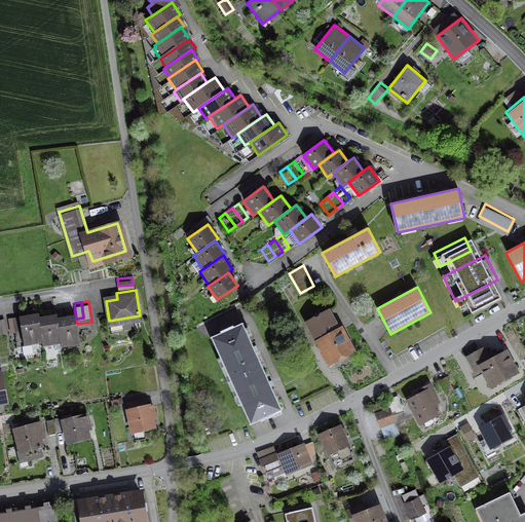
[(329,309),(304,323),(314,340),(338,327),(329,309)]
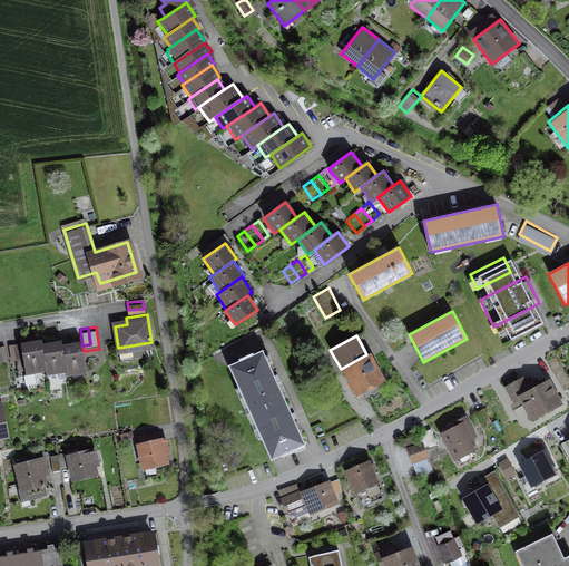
[(45,368),(46,371),(58,370),(58,364),(65,363),(61,344),(61,341),(52,342),(51,338),(48,339),(47,339),(46,340),(46,342),(46,343),(41,344),(45,368)]
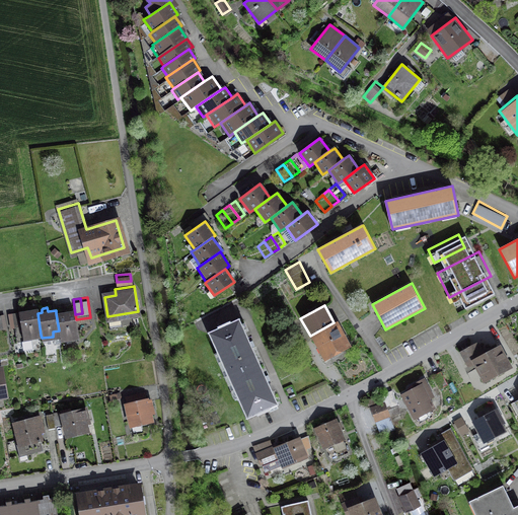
[(18,308),(11,310),(13,324),(20,323),(22,334),(29,333),(29,336),(41,335),(38,313),(37,309),(18,312),(18,308)]
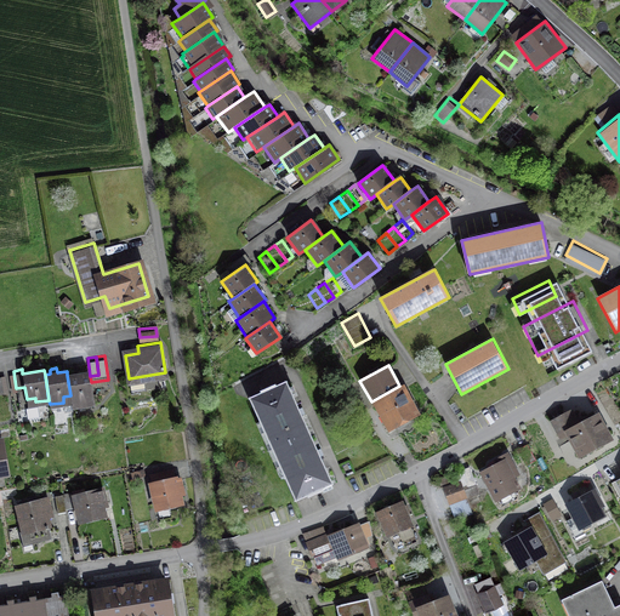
[(70,395),(72,405),(85,403),(85,398),(94,397),(91,382),(90,376),(89,372),(67,375),(70,395)]
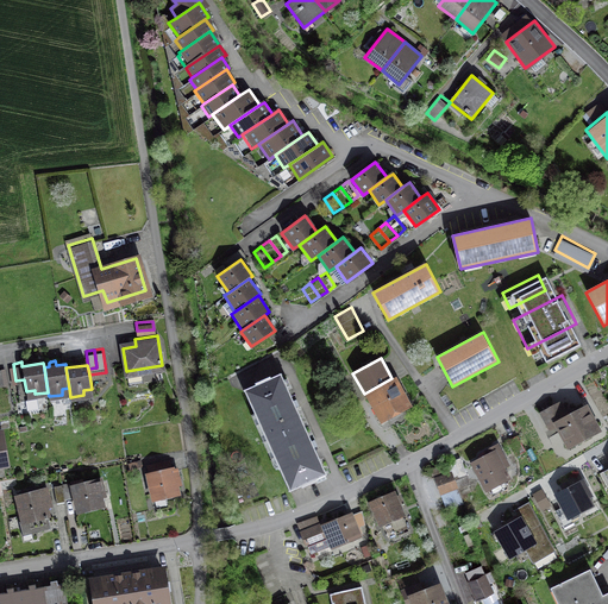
[(264,442),(305,425),(282,375),(242,392),(264,442)]
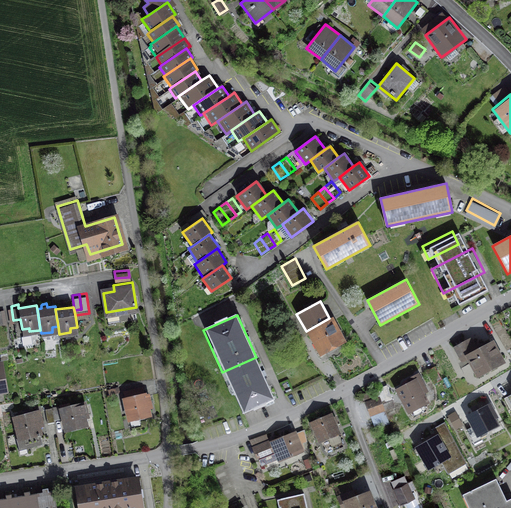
[(306,331),(321,357),(347,342),(332,317),(329,318),(306,331)]
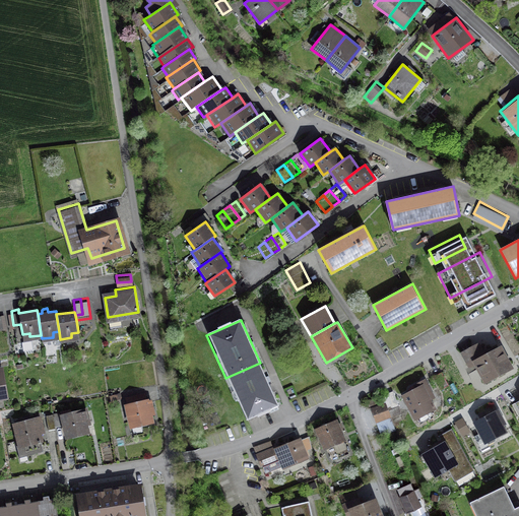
[(480,340),(458,351),(468,371),(479,366),(483,374),(479,376),(483,384),(515,369),(503,345),(487,352),(480,340)]
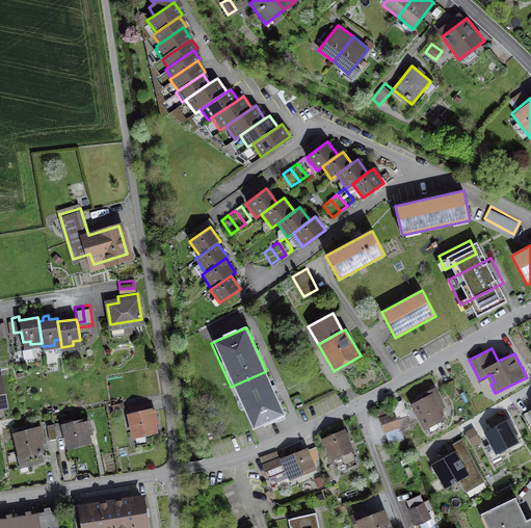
[(286,413),(266,371),(231,387),(250,428),(286,413)]
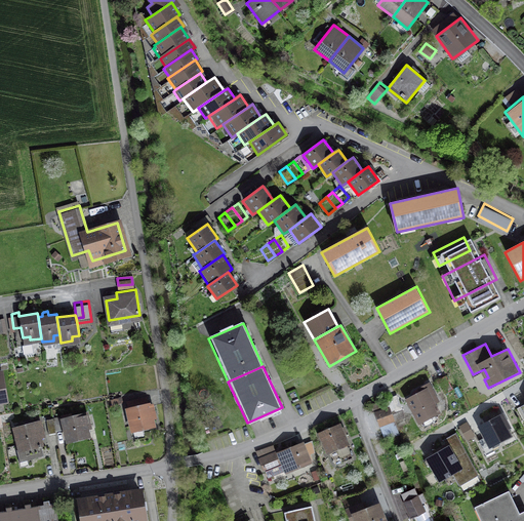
[(445,375),(439,379),(446,393),(452,389),(445,375)]
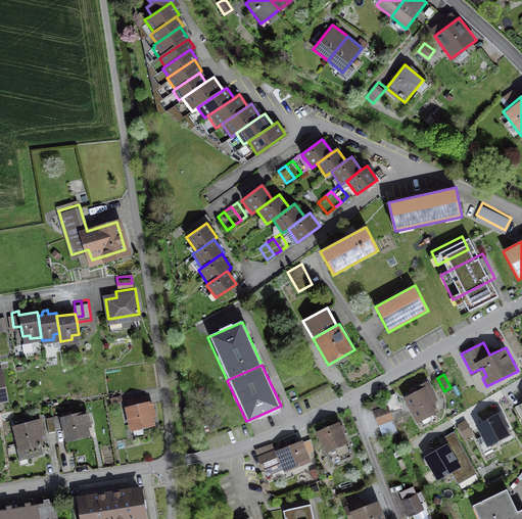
[(430,384),(404,398),(418,424),(437,414),(432,404),(439,399),(430,384)]
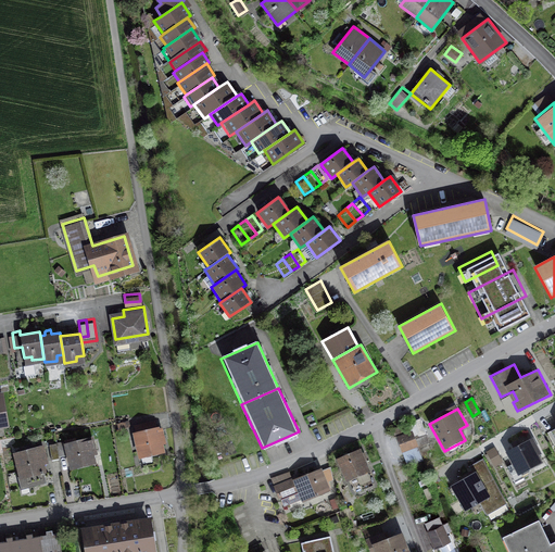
[(155,414),(135,418),(137,429),(158,425),(155,414)]
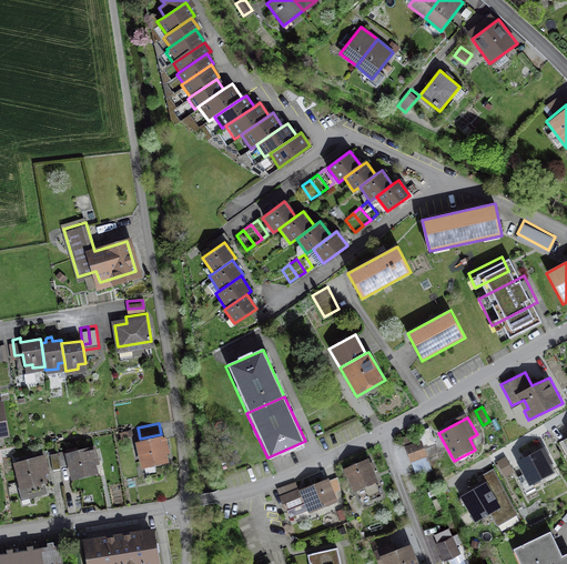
[(421,436),(427,452),(438,447),(429,424),(418,429),(421,436)]
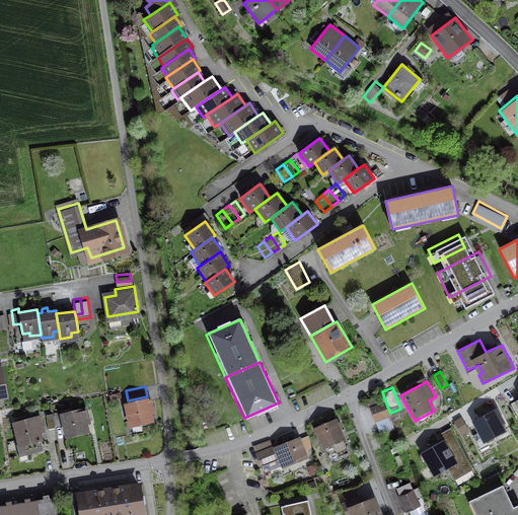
[(146,396),(126,401),(131,422),(150,417),(149,410),(153,409),(150,396),(146,397),(146,396)]
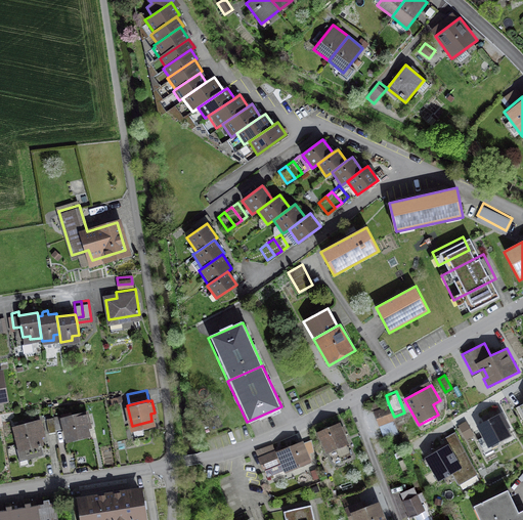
[(394,417),(388,402),(375,407),(380,422),(394,417)]
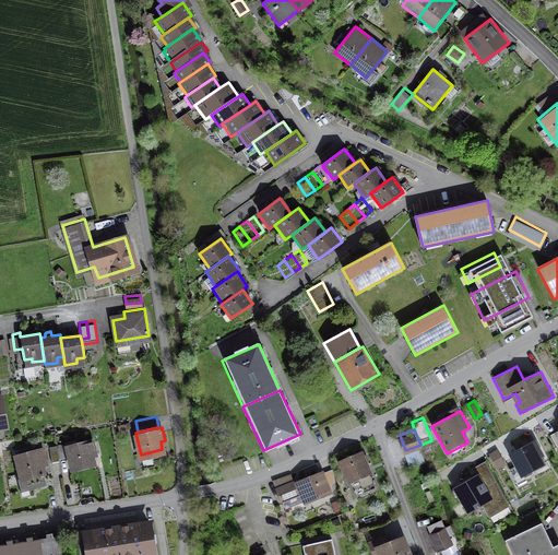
[(92,438),(67,445),(72,465),(93,460),(91,451),(95,450),(92,438)]
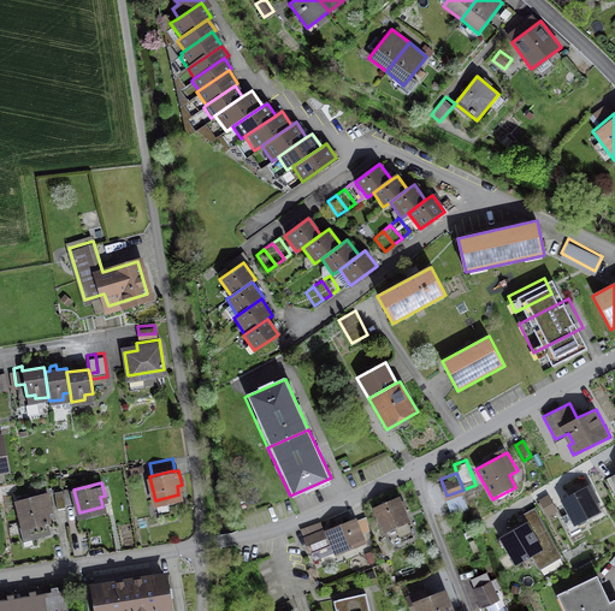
[(72,500),(70,485),(61,486),(65,502),(72,500)]
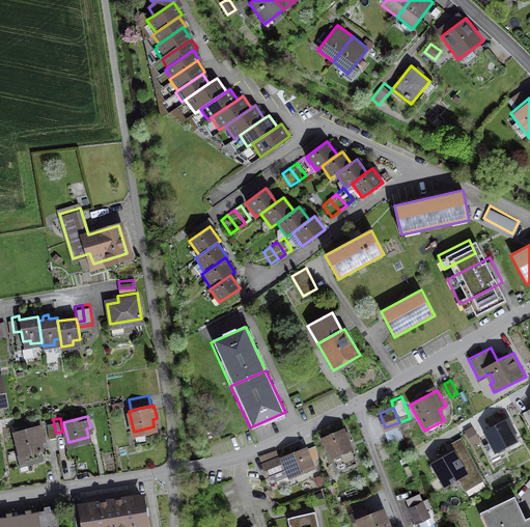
[(53,419),(46,420),(49,436),(56,434),(56,433),(53,419)]
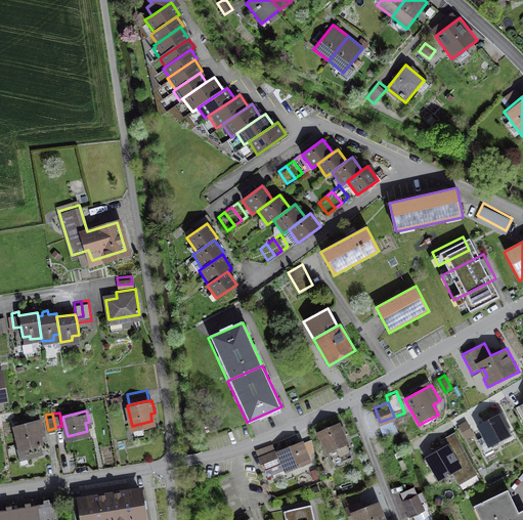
[(503,416),(478,428),(488,449),(514,438),(503,416)]
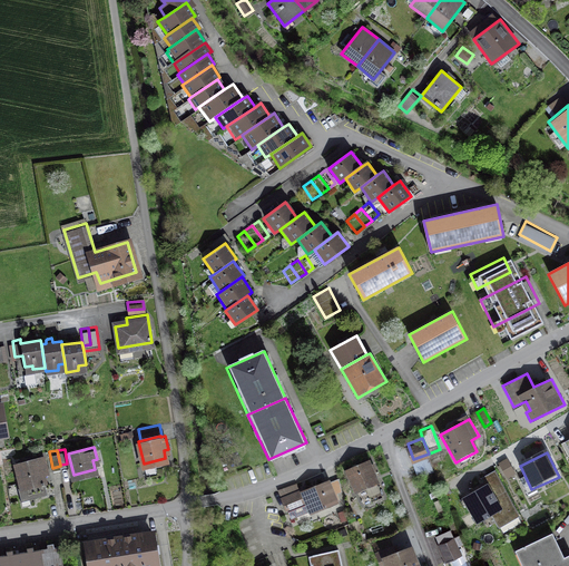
[(37,457),(17,462),(22,485),(18,485),(22,501),(29,499),(28,496),(46,490),(40,469),(46,468),(42,454),(37,455),(37,457)]
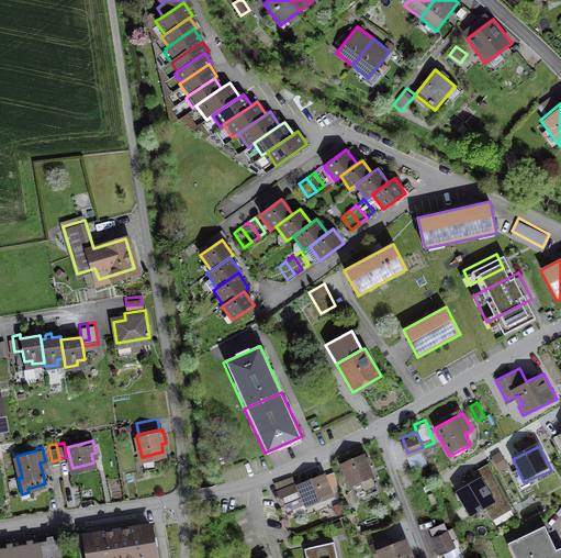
[(365,449),(343,458),(352,480),(374,471),(365,449)]
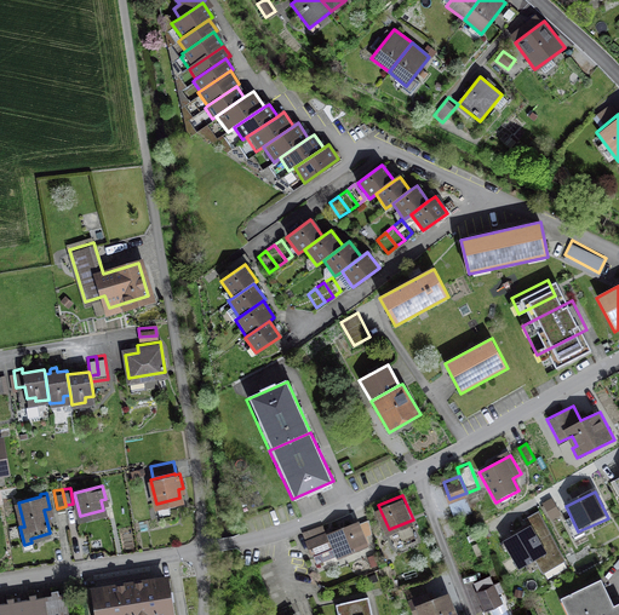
[(552,499),(542,505),(550,519),(560,515),(552,499)]
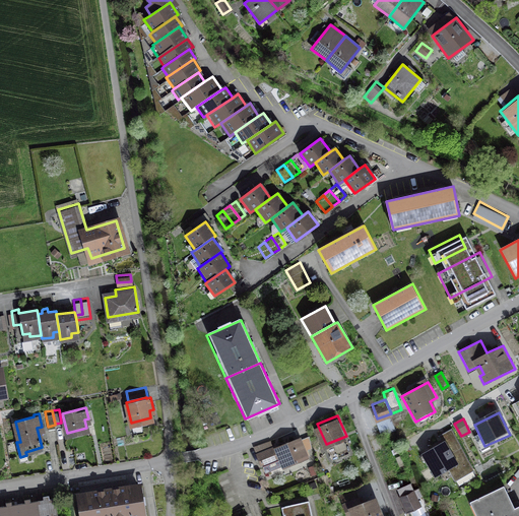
[(445,442),(420,455),(434,478),(447,471),(454,482),(474,471),(452,431),(442,437),(445,442)]
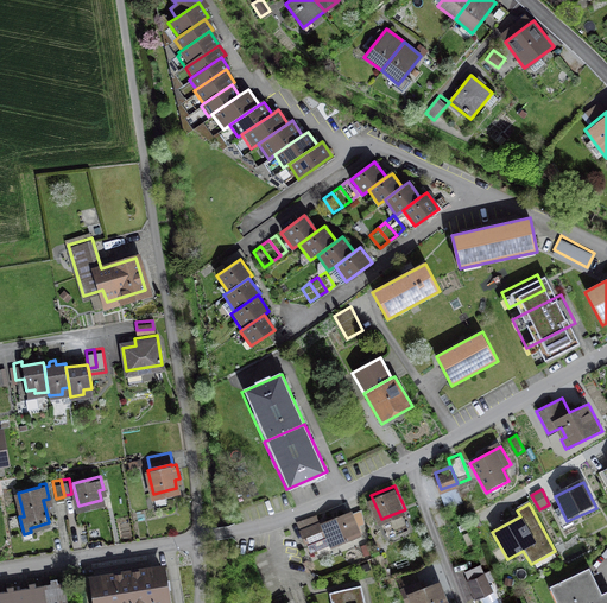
[(311,550),(332,541),(332,543),(364,529),(353,506),(322,519),(317,509),(297,518),(311,550)]
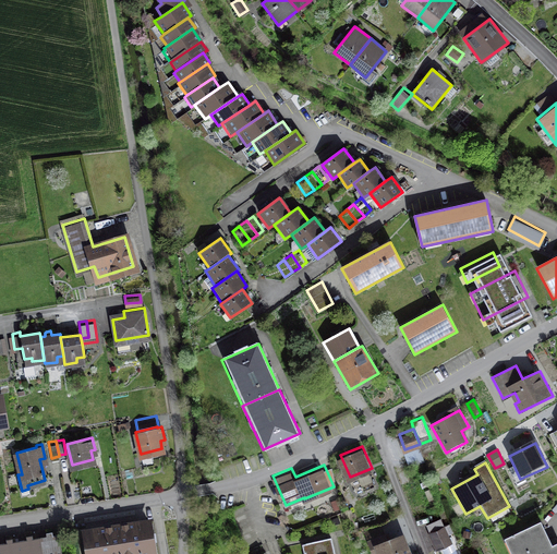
[(453,539),(446,519),(444,520),(440,514),(427,519),(431,528),(428,528),(435,546),(453,539)]
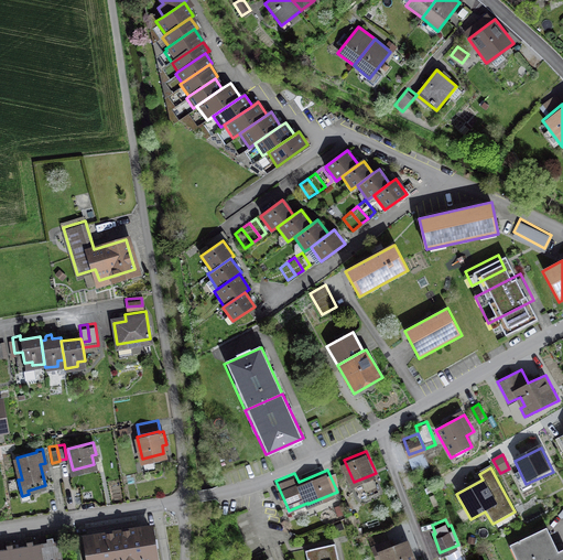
[(148,523),(86,532),(89,559),(139,559),(153,558),(148,523)]
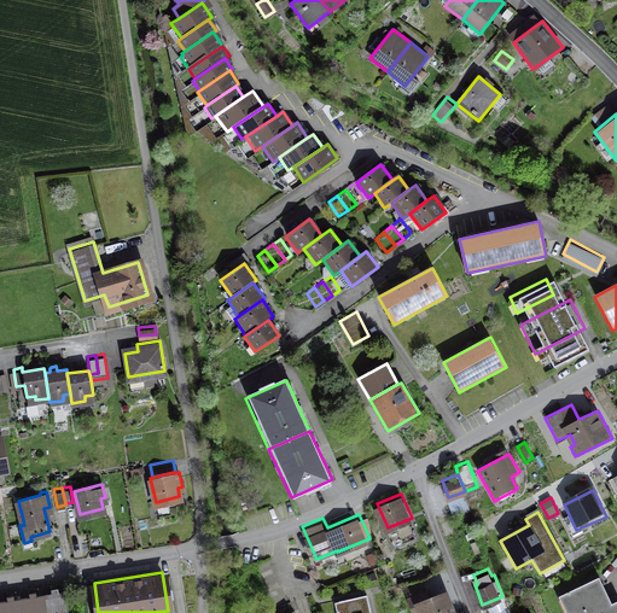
[(604,573),(562,593),(570,612),(578,608),(580,612),(616,612),(616,599),(616,600),(604,573)]
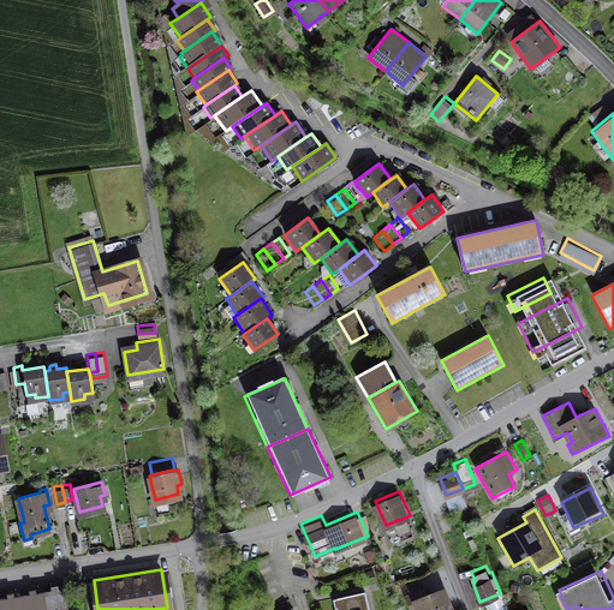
[(42,593),(45,609),(57,609),(58,609),(67,609),(65,590),(58,591),(57,582),(49,584),(51,591),(42,593)]
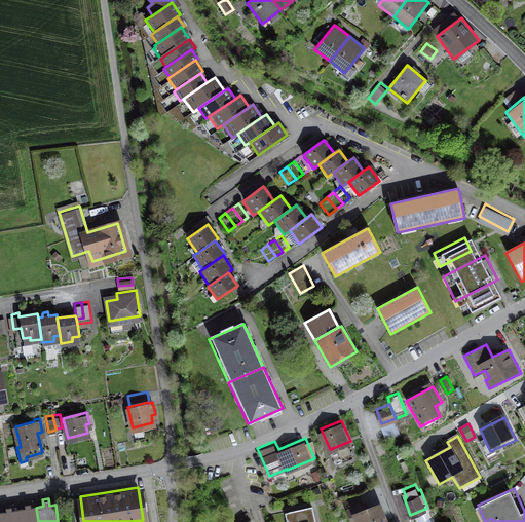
[(389,521),(381,499),(357,509),(362,521),(389,521)]
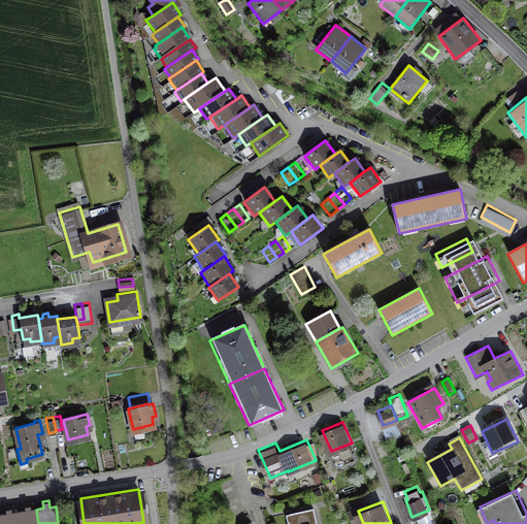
[(38,523),(36,510),(31,510),(30,503),(24,503),(25,511),(18,512),(19,523),(38,523)]
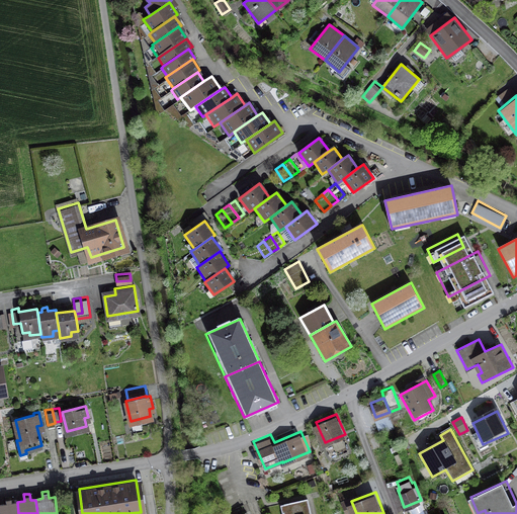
[(283,513),(315,513),(312,496),(281,503),(283,513)]
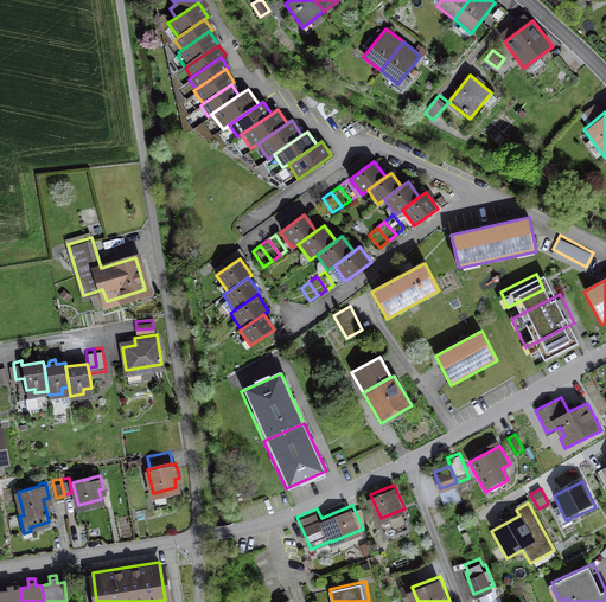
[(21,601),(20,588),(13,589),(12,582),(6,582),(7,590),(0,591),(0,601),(21,601)]
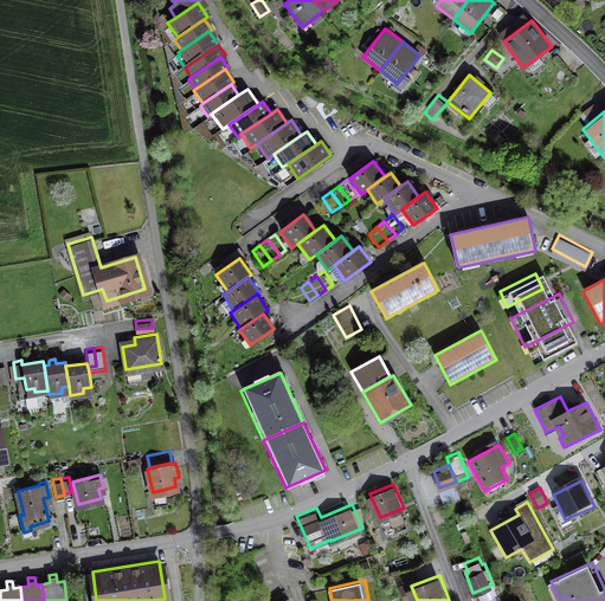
All buildings are outlined.
